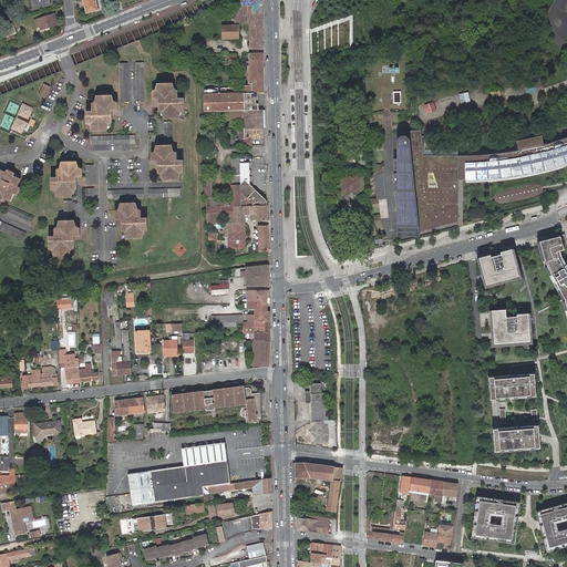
[(94,0),(82,0),(85,14),(98,11),(94,0)]
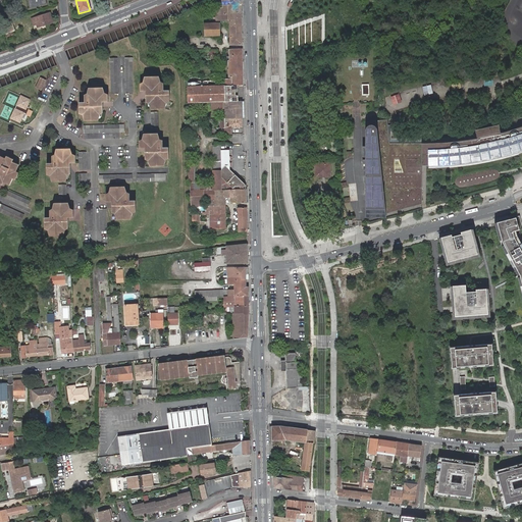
[(38,28),(53,22),(50,13),(31,19),(34,25),(37,24),(38,28)]
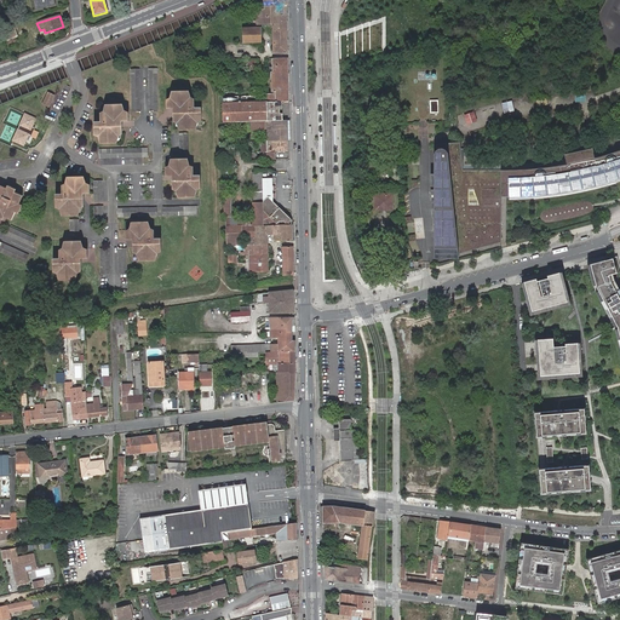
[(17,36),(13,23),(1,28),(5,40),(17,36)]
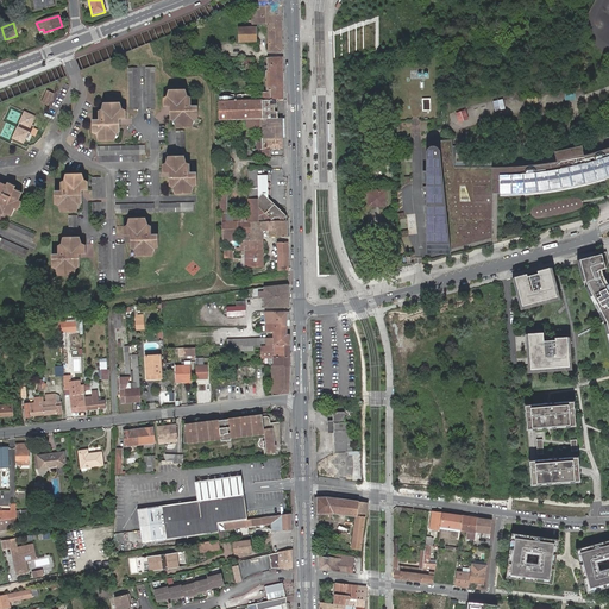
[(256,42),(256,27),(238,27),(238,42),(256,42)]
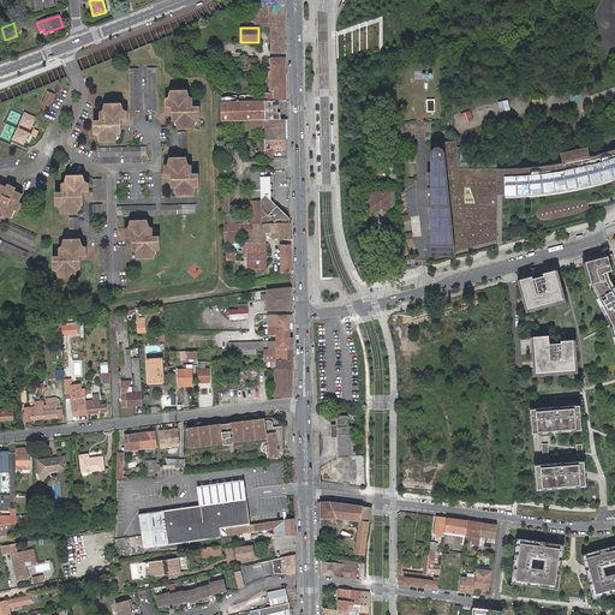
[(286,77),(286,58),(272,58),(272,60),(272,72),(269,72),(269,78),(286,77)]
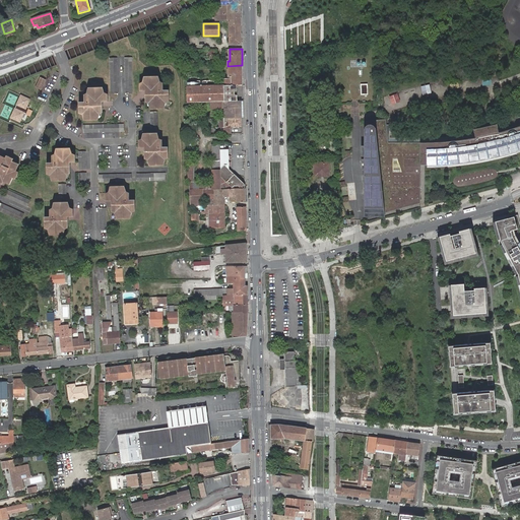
[(124,58),(125,94),(132,93),(131,58),(124,58)]
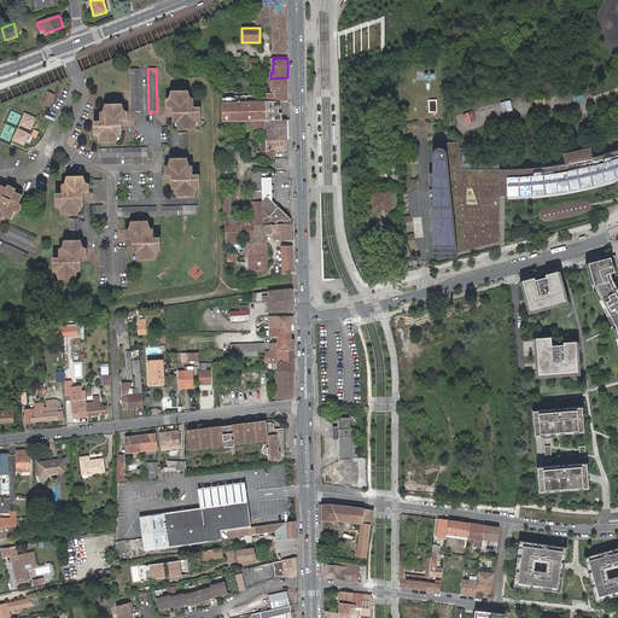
[(289,100),(287,82),(273,83),(270,83),(272,94),(267,94),(267,101),(281,100),(289,100)]
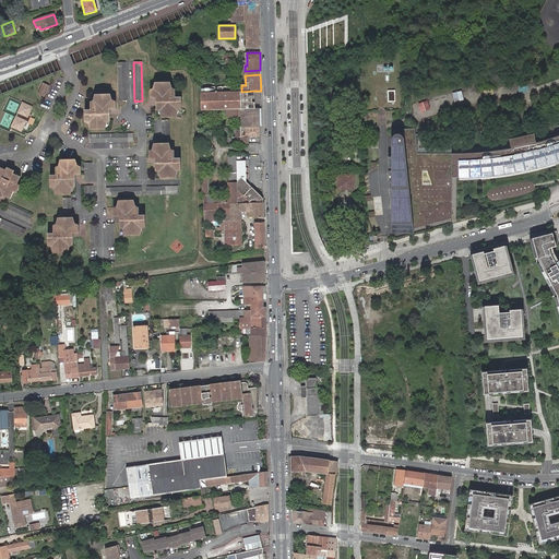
[(43,83),(37,94),(44,97),(49,86),(43,83)]
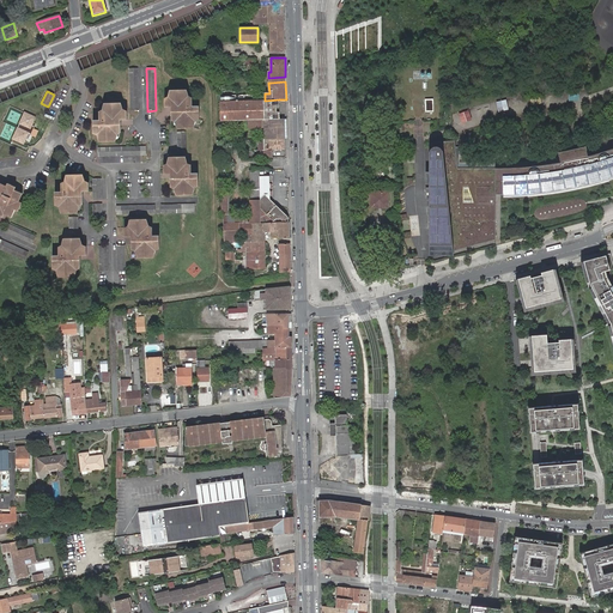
[(181,117),(181,91),(170,91),(171,99),(168,99),(164,99),(164,108),(171,108),(171,120),(181,117)]
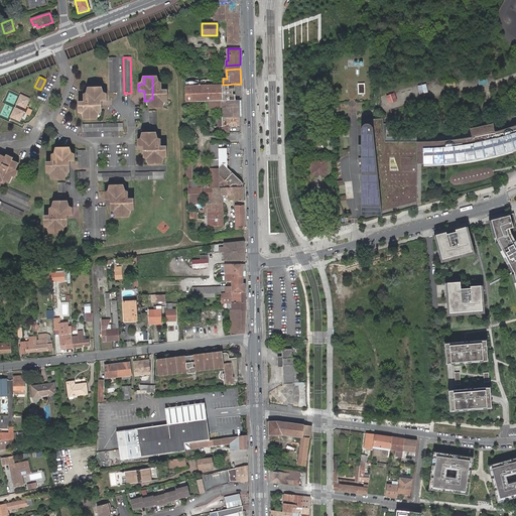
[(155,77),(152,77),(152,99),(152,108),(161,108),(161,101),(164,101),(167,101),(166,90),(161,90),(161,83),(158,83),(155,83),(155,77)]
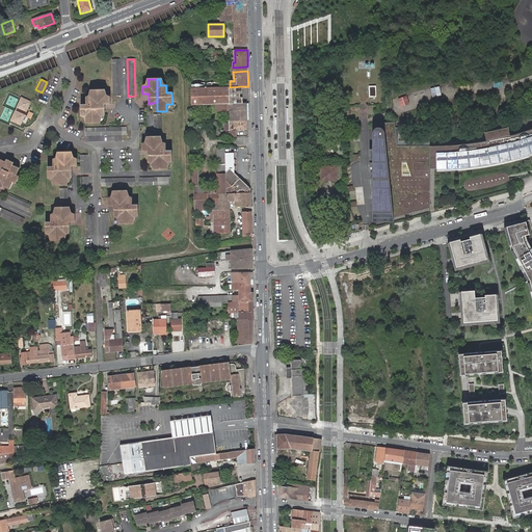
[(243,103),(242,86),(230,87),(229,87),(224,87),(223,87),(216,87),(209,88),(207,88),(191,88),(190,88),(190,99),(190,105),(208,105),(216,104),(243,103)]
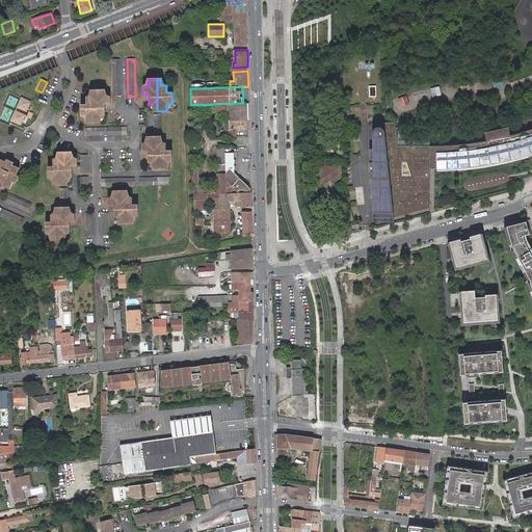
[(431,96),(441,95),(440,86),(431,86),(431,96)]
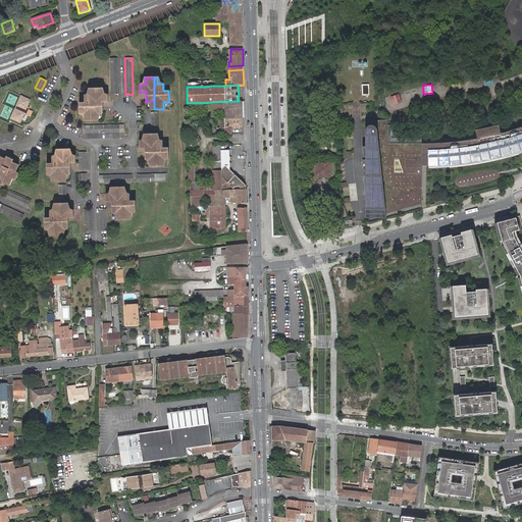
[(85,119),(97,116),(97,113),(99,113),(102,113),(102,102),(107,102),(107,95),(104,95),(101,95),(101,88),(90,88),(90,95),(86,95),(84,95),(84,102),(79,102),(79,114),(82,114),(85,113),(85,119)]
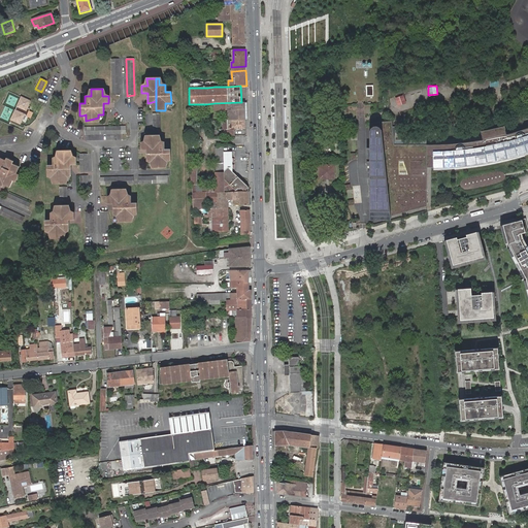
[(398,105),(406,102),(404,94),(395,97),(398,105)]
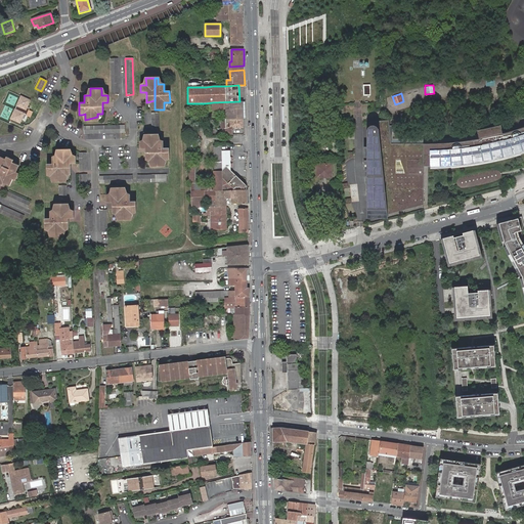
[(16,110),(14,110),(10,118),(19,123),(22,119),(24,120),(30,105),(28,104),(30,100),(20,96),(16,105),(18,105),(16,110)]
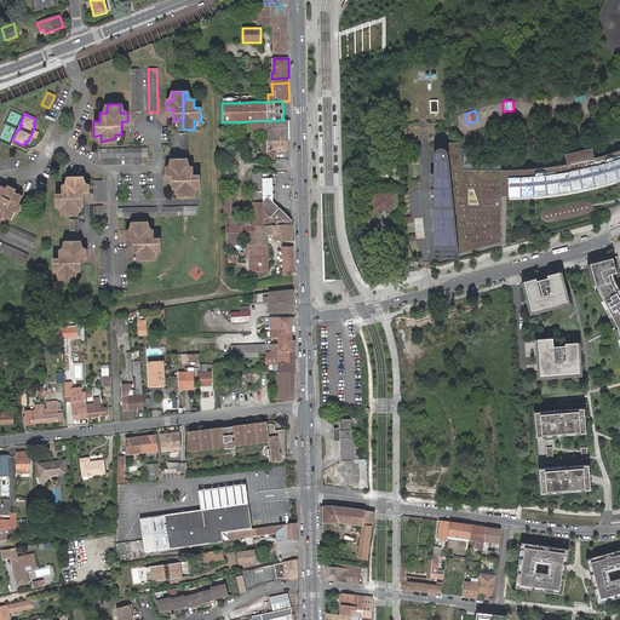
[(287,120),(283,120),(252,121),(253,130),(262,128),(262,126),(268,126),(268,128),(269,141),(273,141),(288,141),(288,128),(287,120)]
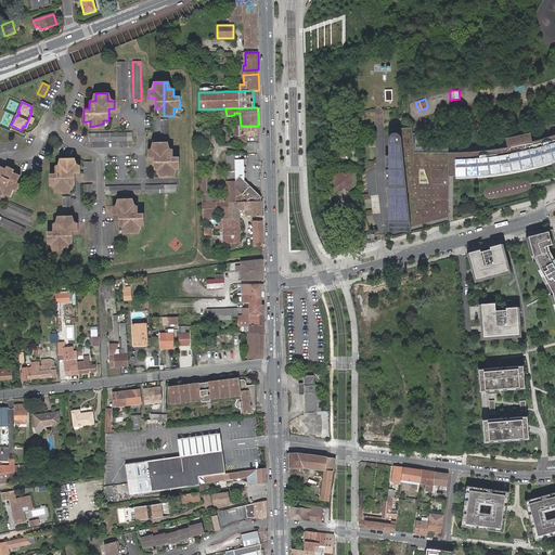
[(258,134),(258,126),(244,126),(241,126),(239,126),(240,136),(234,137),(233,137),(233,142),(246,142),(246,136),(258,134)]
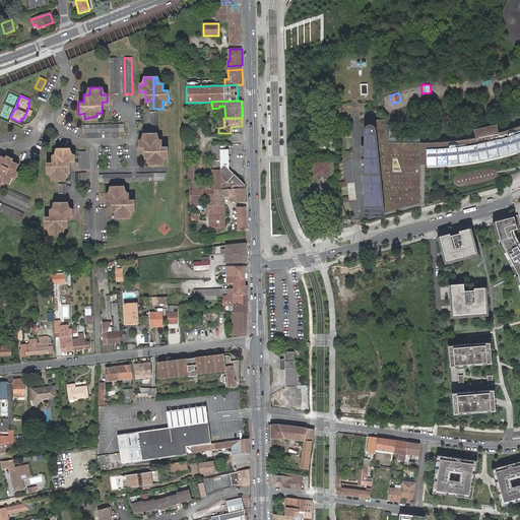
[(451,141),(441,142),(420,142),(386,142),(386,138),(388,138),(387,128),(385,129),(385,125),(386,125),(386,119),(366,121),(366,129),(365,130),(364,132),(365,134),(367,134),(369,151),(366,151),(366,213),(385,213),(420,203),(420,165),(434,165),(442,164),(442,167),(448,166),(448,164),(463,161),(481,158),(499,155),(516,150),(516,152),(519,151),(519,128),(518,129),(517,127),(509,129),(498,132),(489,135),(479,137),(470,138),(460,140),(451,141)]
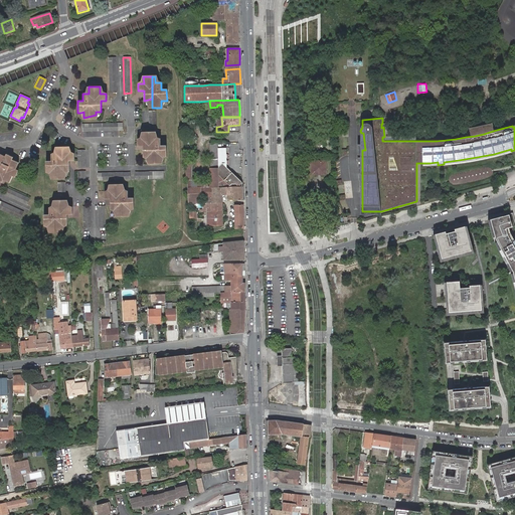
[(143,139),(140,140),(137,140),(137,147),(143,147),(143,158),(146,158),(149,157),(150,164),(161,164),(161,157),(164,157),(167,157),(166,146),(161,146),(160,139),(158,139),(155,139),(154,132),(143,132),(143,139)]
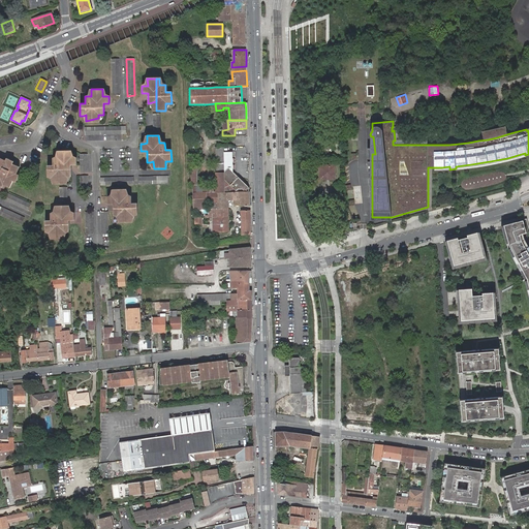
[(216,192),(224,192),(224,180),(223,152),(224,147),(216,147),(217,185),(193,186),(193,209),(206,209),(206,201),(217,200),(216,192)]
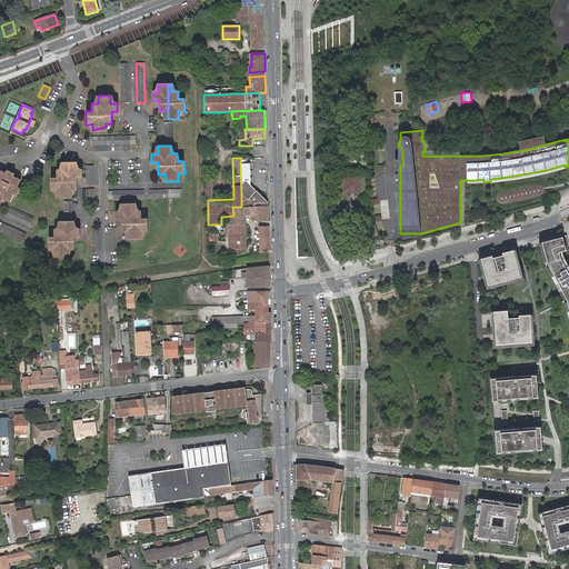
[(70,190),(73,189),(76,189),(76,177),(82,177),(82,169),(78,169),(75,169),(75,161),(62,161),(62,169),(59,170),(56,170),(57,178),(50,178),(50,190),(53,190),(57,190),(58,198),(70,198),(70,190)]
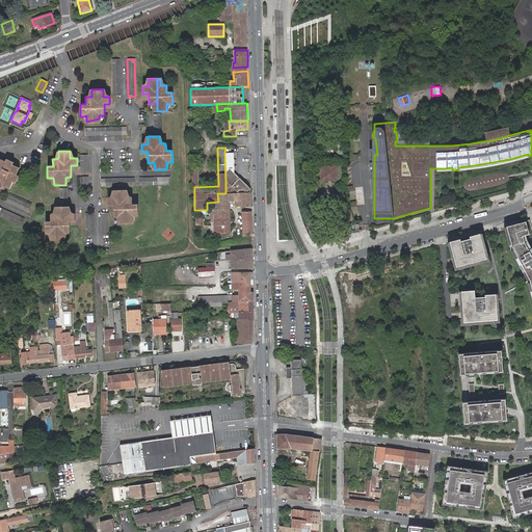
[(241,192),(250,192),(250,189),(248,187),(234,173),(234,153),(224,153),(225,181),(237,192),(239,190),(241,192)]
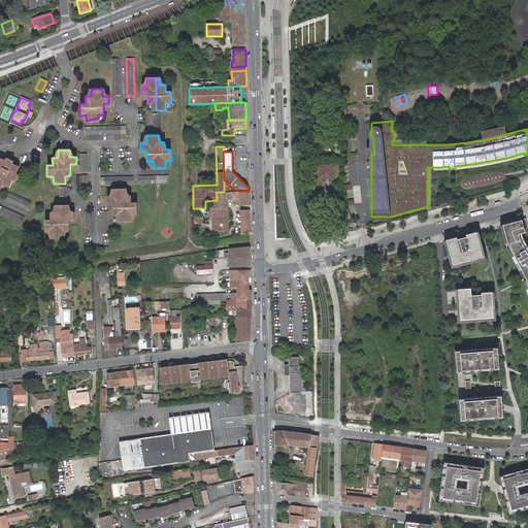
[(8,162),(9,159),(6,158),(5,161),(0,158),(0,186),(1,188),(3,185),(9,188),(12,180),(14,176),(18,177),(19,174),(15,173),(19,167),(12,164),(8,162)]
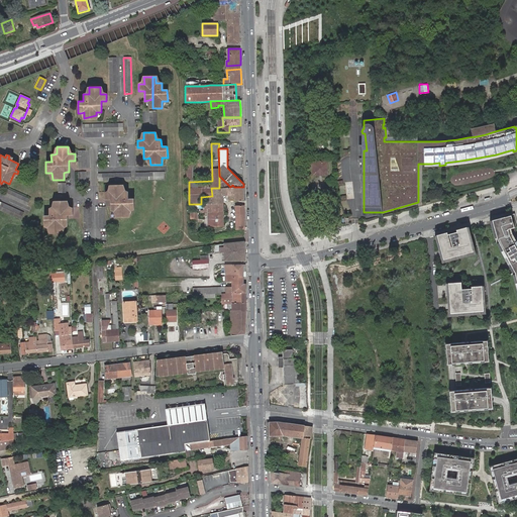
[(313,175),(327,175),(327,162),(313,162),(313,175)]
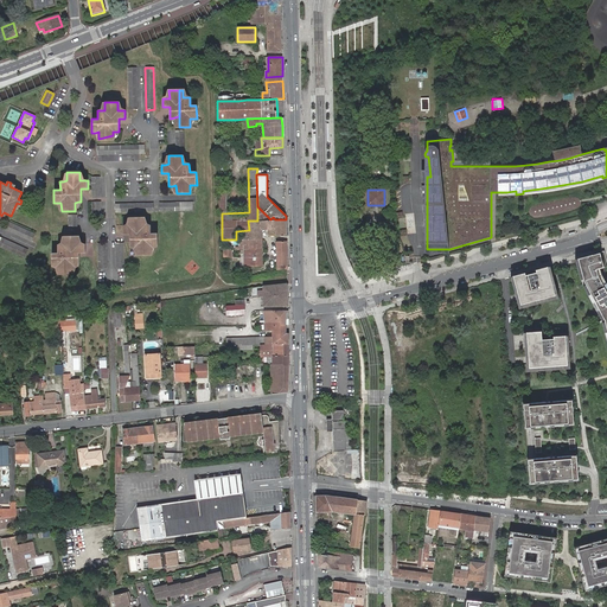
[(151,224),(147,225),(144,225),(144,216),(129,217),(131,225),(127,225),(123,225),(123,234),(131,234),(131,247),(133,247),(138,247),(138,255),(151,254),(151,247),(154,247),(158,246),(158,232),(151,232),(151,224)]
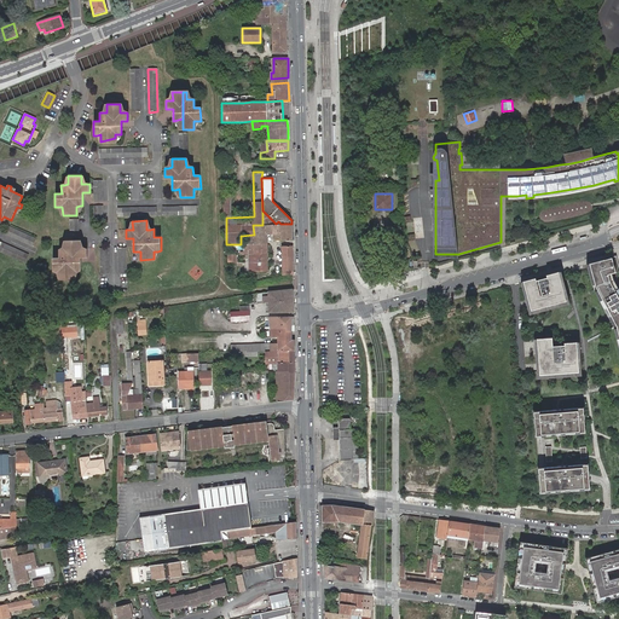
[(276,239),(291,241),(291,224),(281,224),(262,225),(253,225),(254,235),(254,237),(244,238),(244,243),(248,243),(267,243),(266,233),(275,233),(276,239)]
